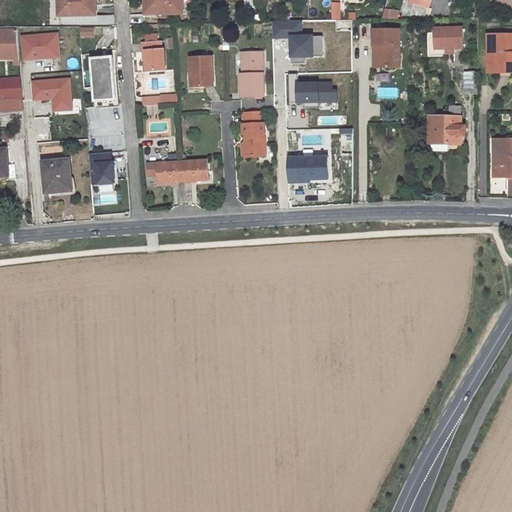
[(97,0),(60,0),(61,16),(87,15),(87,8),(91,6),(97,5),(97,0)]
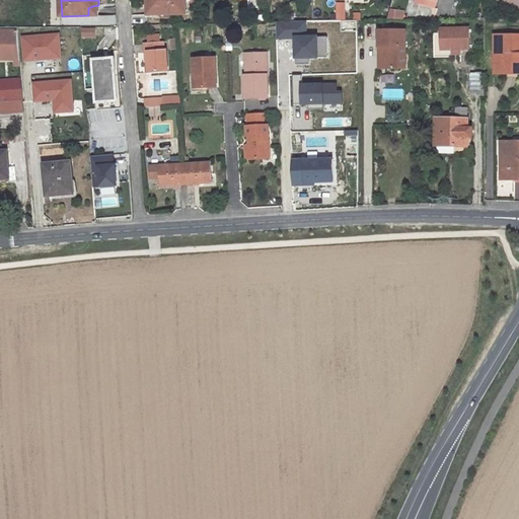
[(159,14),(187,14),(186,0),(148,0),(148,4),(155,4),(159,5),(159,14)]
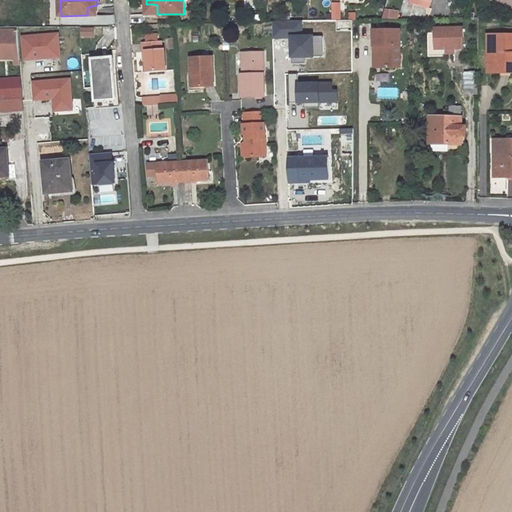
[(413,0),(412,3),(429,8),(431,0),(413,0)]
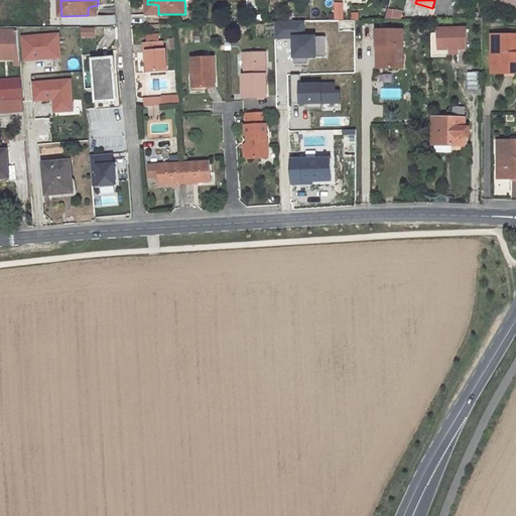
[(147,15),(158,14),(158,5),(154,4),(147,4),(147,15)]
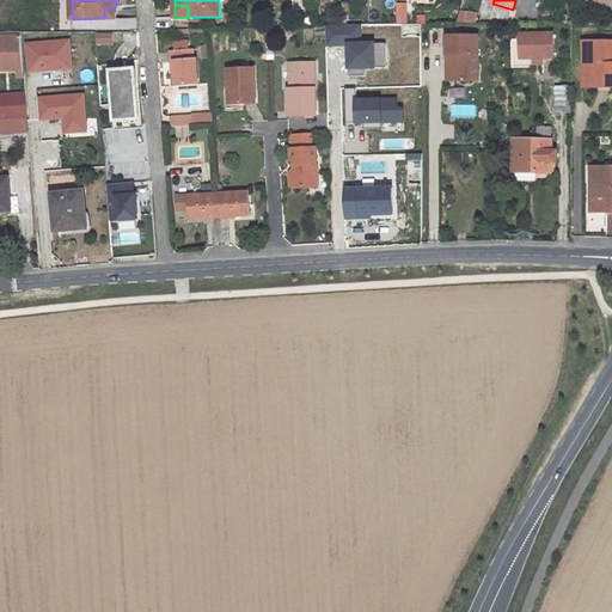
[(104,18),(116,18),(116,6),(109,7),(104,10),(104,18)]
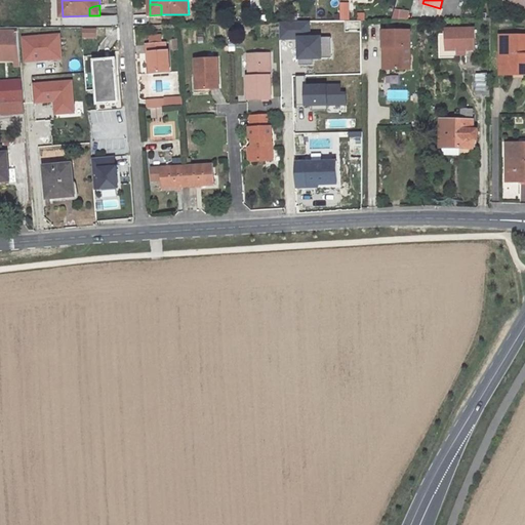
[(398,19),(409,21),(409,10),(399,9),(398,19)]
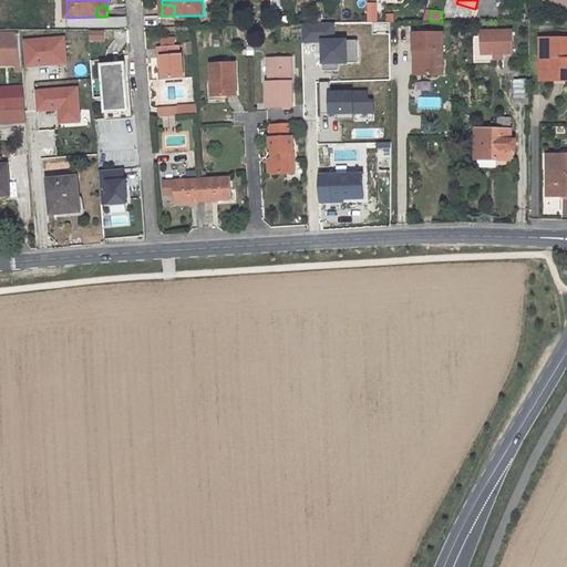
[(81,91),(78,57),(90,55),(88,29),(75,29),(39,29),(33,28),(18,29),(19,34),(20,55),(42,57),(45,93),(81,91)]
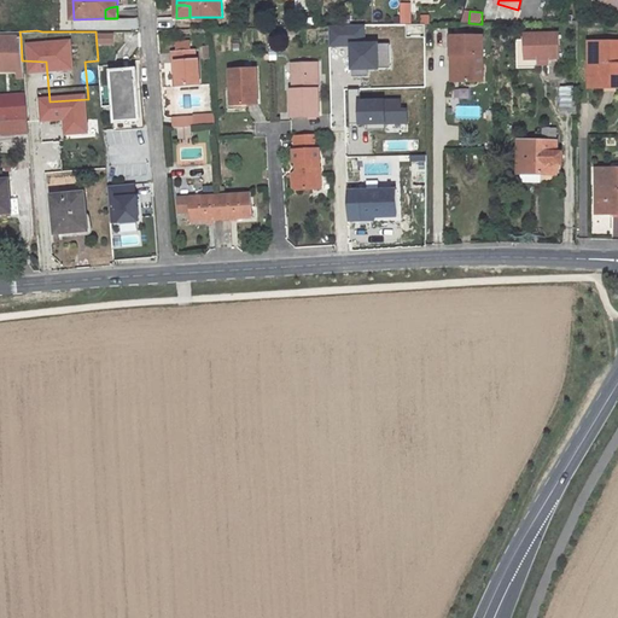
[(561,31),(517,33),(518,69),(552,66),(551,60),(563,59),(561,31)]
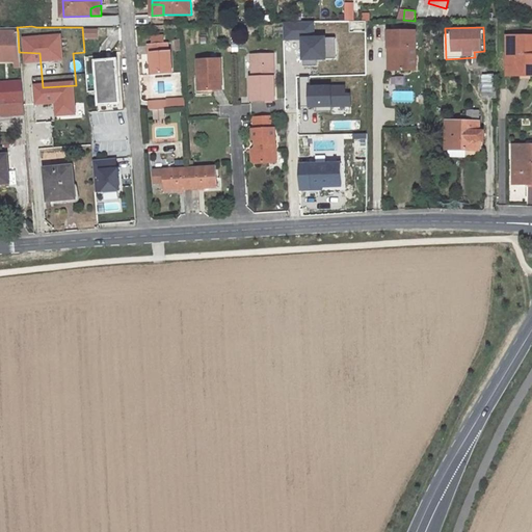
[(83,38),(99,38),(99,28),(83,28),(83,38)]
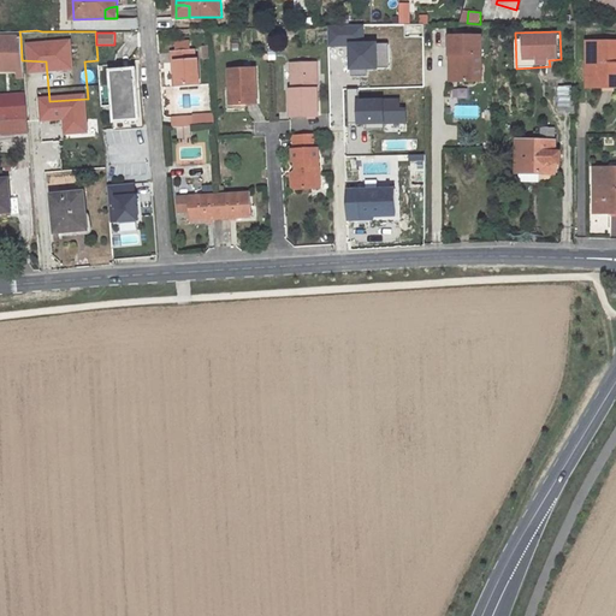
[(480,36),(449,37),(449,57),(456,57),(456,82),(481,82),(480,36)]
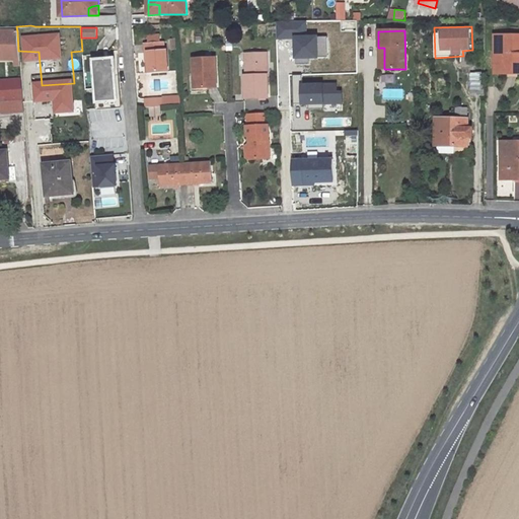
[(17,31),(3,31),(3,39),(0,38),(0,59),(19,59),(18,51),(17,31)]
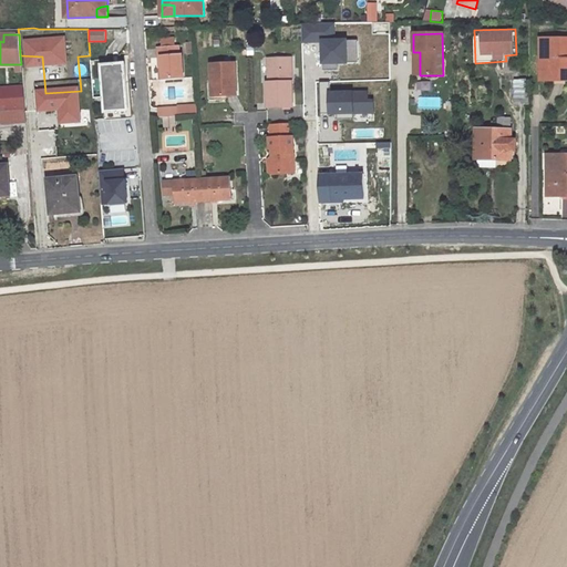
[(566,39),(540,39),(539,80),(566,80),(566,60),(566,39)]
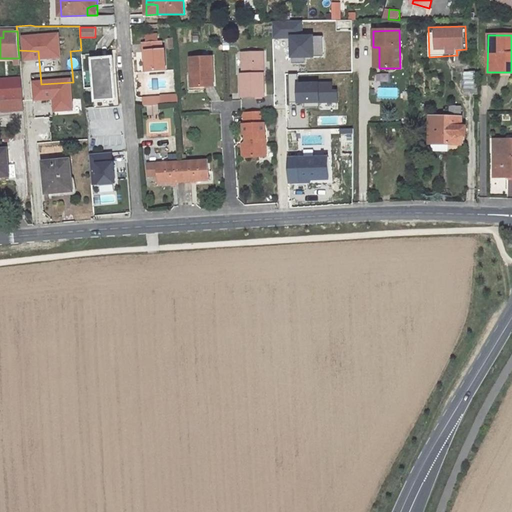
[(161,42),(143,44),(143,52),(146,52),(147,72),(166,71),(164,50),(162,50),(161,42)]
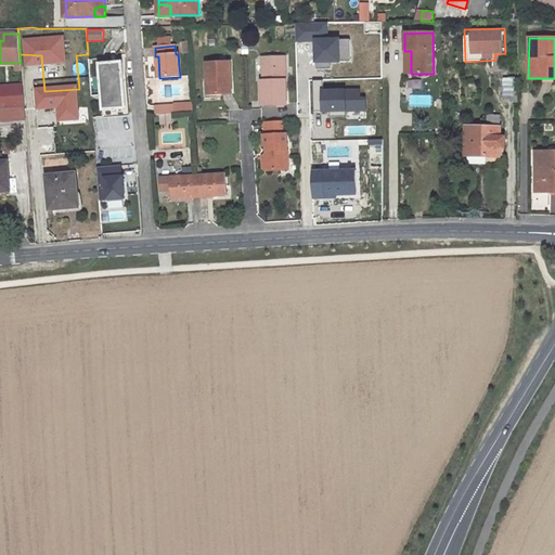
[(285,57),(266,57),(267,81),(262,81),(261,81),(262,105),(286,105),(285,57)]
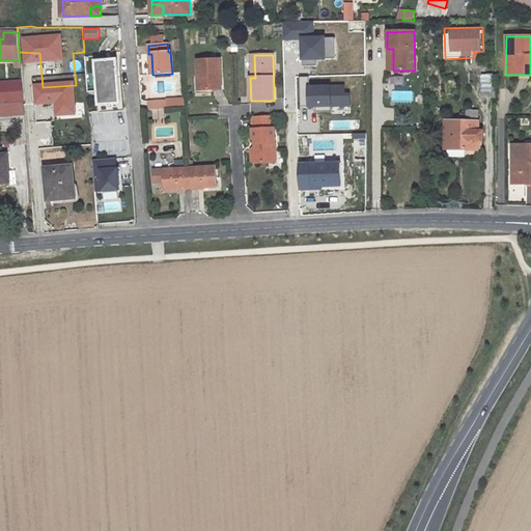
[(220,58),(198,59),(199,77),(197,78),(197,93),(200,93),(200,90),(222,89),(220,58)]
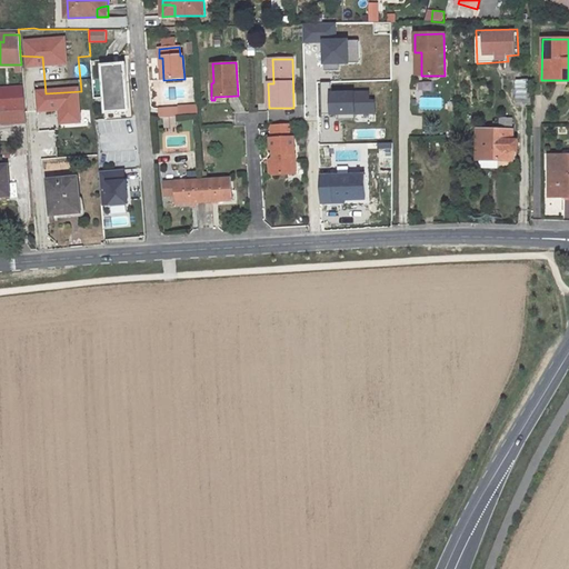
[(126,65),(102,67),(107,113),(129,111),(126,65)]
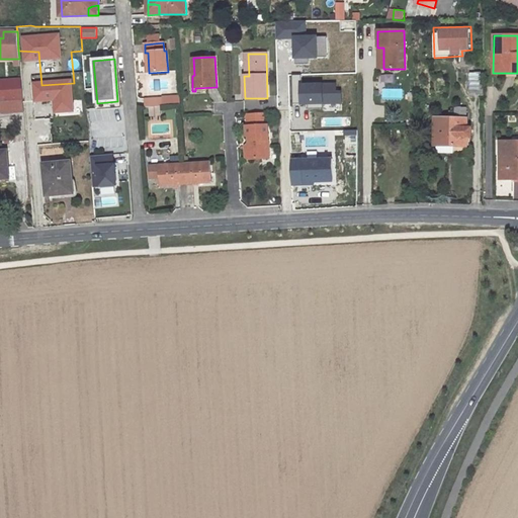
[(483,73),(470,73),(470,95),(484,95),(483,73)]
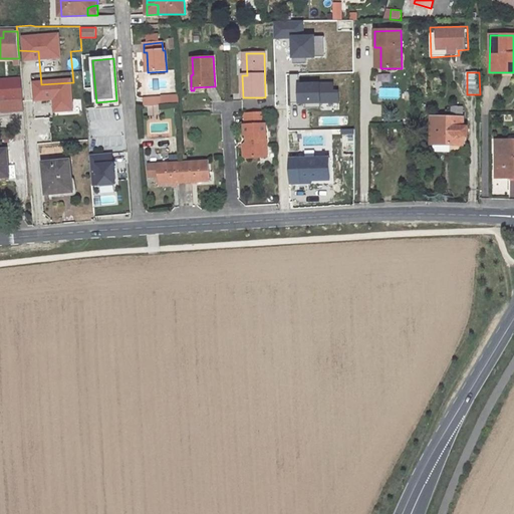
[(0,113),(24,112),(23,77),(0,77),(0,113)]
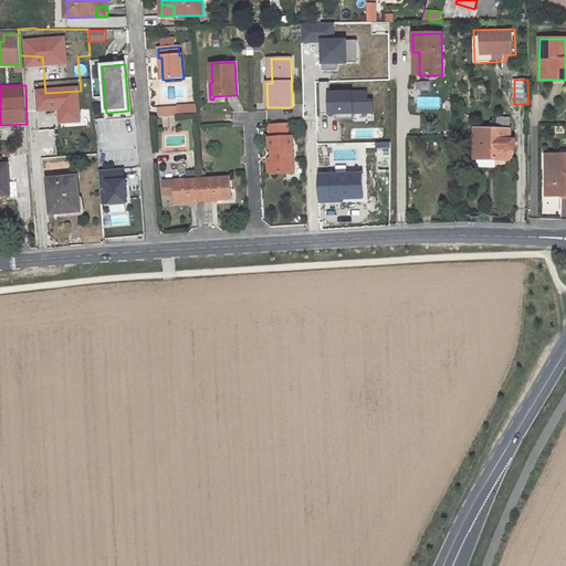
[(418,108),(440,108),(440,97),(418,97),(418,108)]
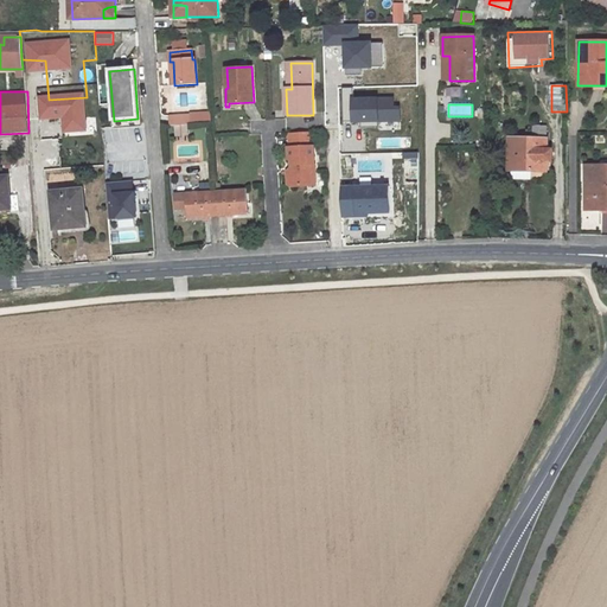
[(81,107),(48,112),(50,123),(82,121),(81,107)]
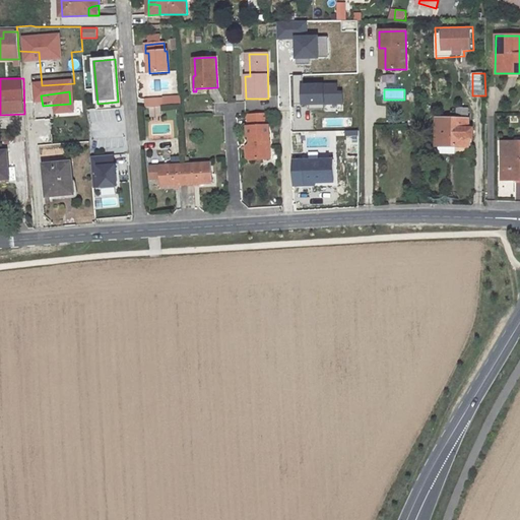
[(144,99),(145,107),(150,107),(160,106),(161,106),(161,100),(159,98),(144,99)]
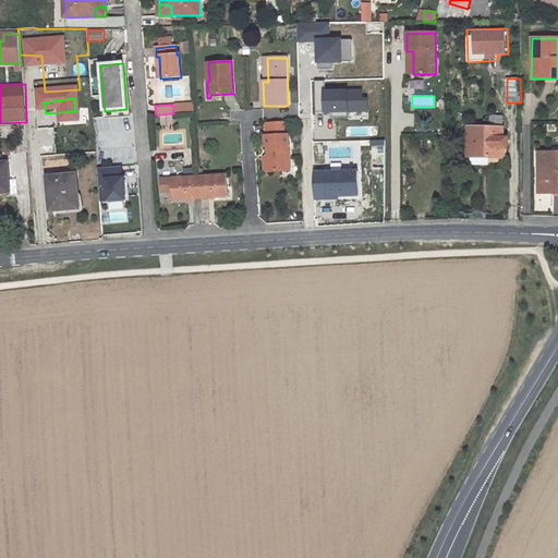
[(172,113),(161,114),(162,124),(173,123),(172,113)]
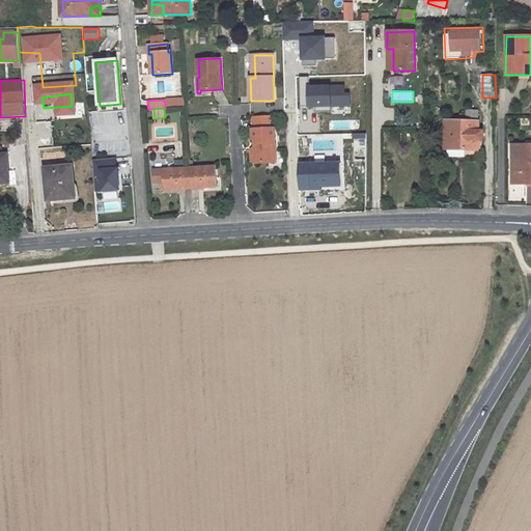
[(254,130),(252,130),(253,140),(255,140),(256,148),(254,148),(254,150),(254,161),(254,163),(275,162),(274,129),(273,129),(273,116),(253,117),(254,130)]
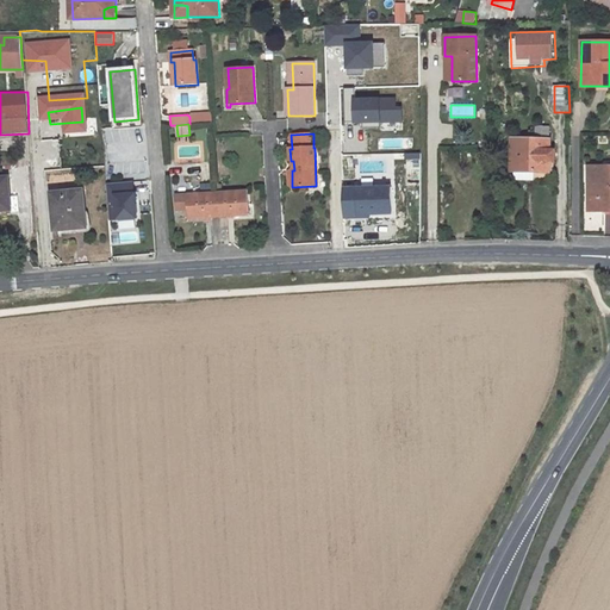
[(512,139),(511,172),(514,172),(534,172),(549,173),(549,162),(549,150),(551,139),(512,139)]
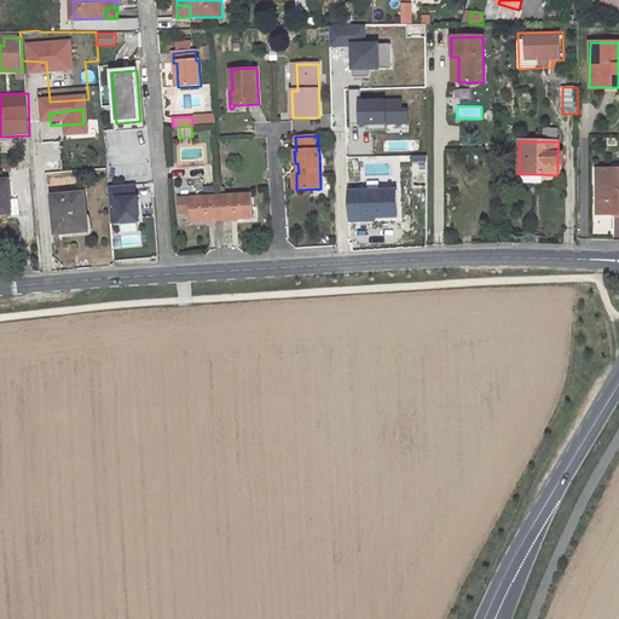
[(618,168),(597,169),(597,214),(618,213),(618,168)]
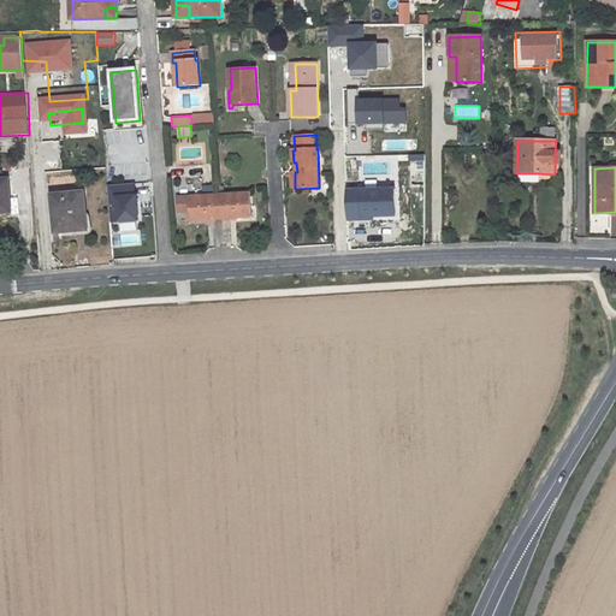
[(0,212),(10,212),(7,181),(0,181),(0,212)]
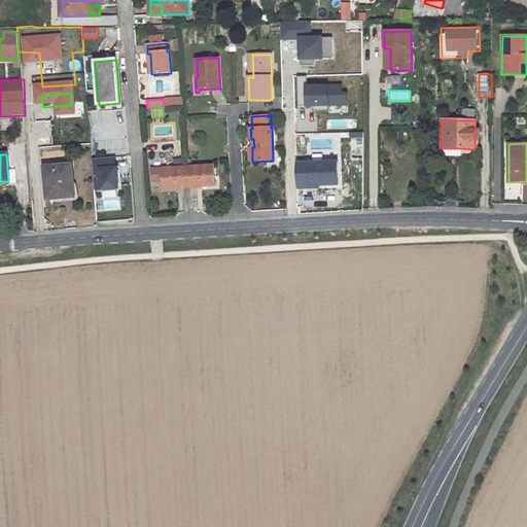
[(93,157),(95,190),(121,189),(119,156),(93,157)]
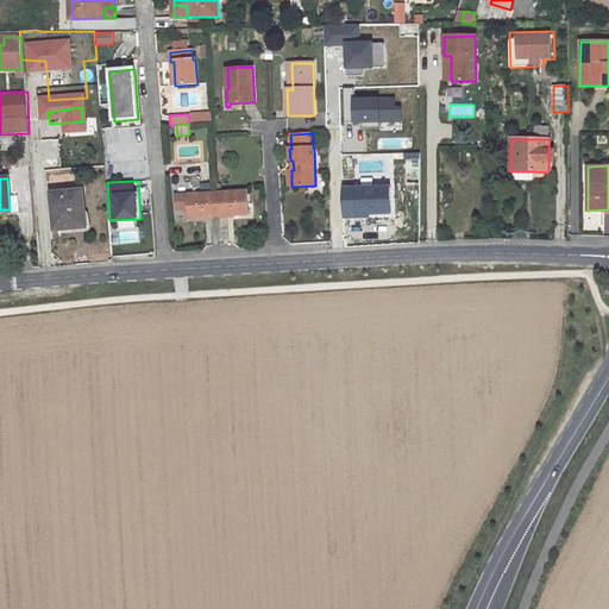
[(390,188),(345,189),(345,217),(369,217),(369,214),(390,213),(390,188)]
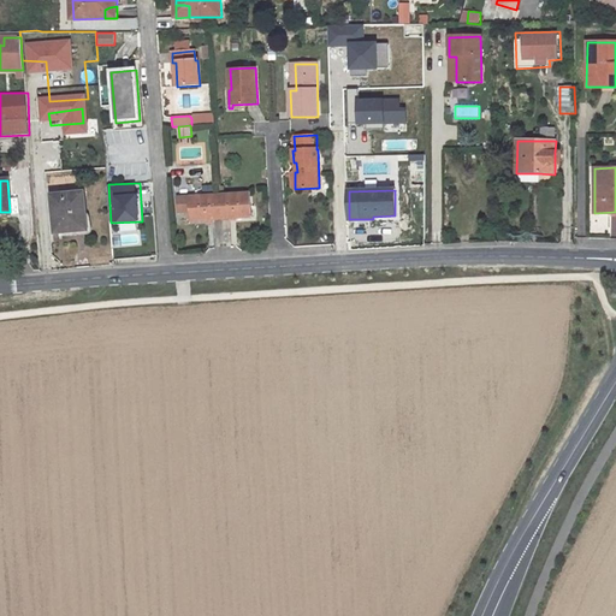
[(83,194),(52,196),(55,232),(63,232),(63,237),(76,236),(76,231),(87,230),(83,194)]
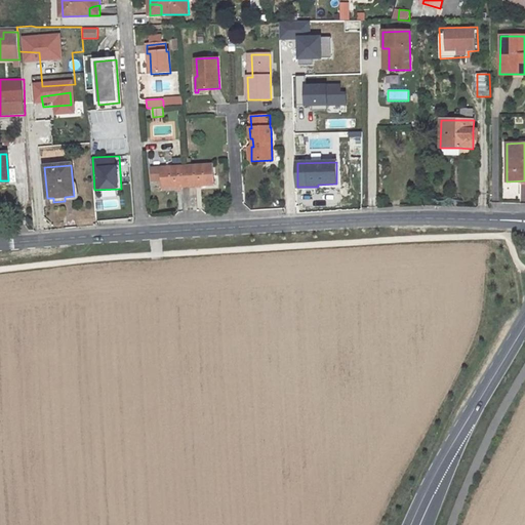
[(212,165),(188,167),(189,187),(214,186),(212,165)]
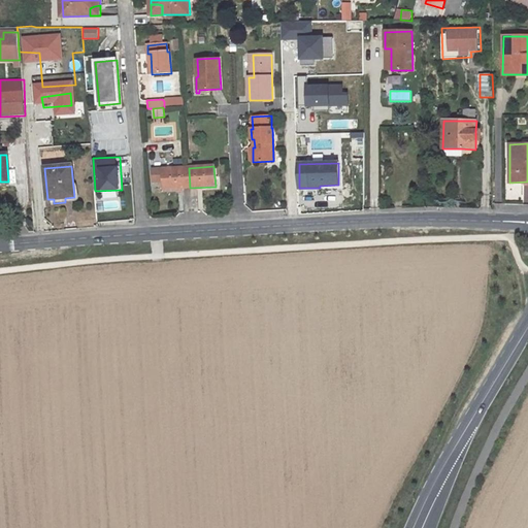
[(189,168),(153,169),(154,182),(164,182),(164,189),(190,188),(189,168)]
